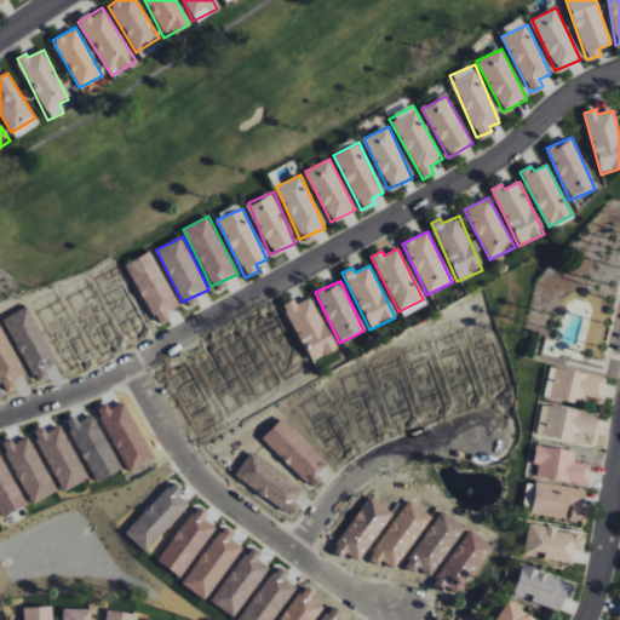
[(309,362),(336,351),(313,298),(296,304),(294,300),(285,304),(309,362)]
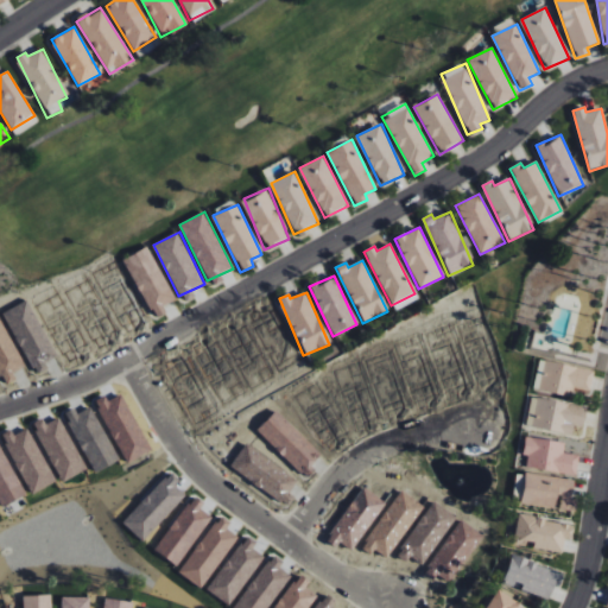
[(534,387),(589,398),(594,371),(539,360),(534,387)]
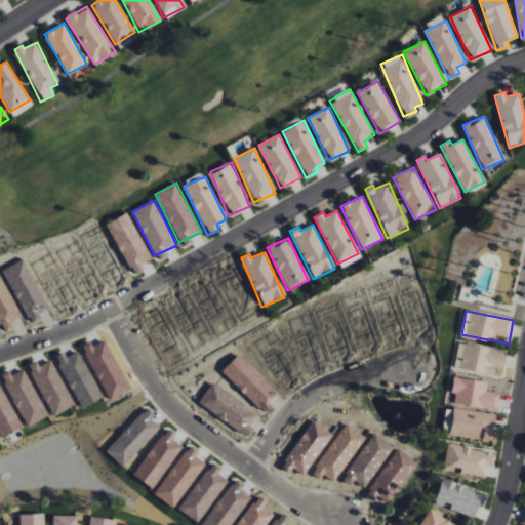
[(496,368),(503,369),(507,354),(459,342),(454,368),(494,377),(496,368)]
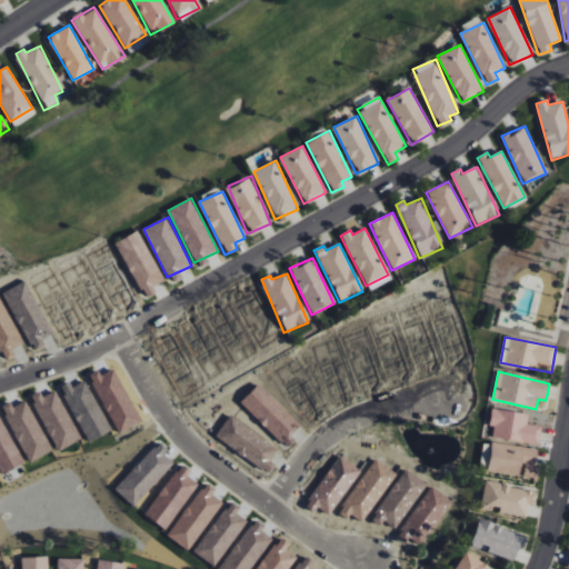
[(529,416),(492,409),(489,427),(495,428),(492,438),(539,446),(542,427),(528,425),(529,416)]
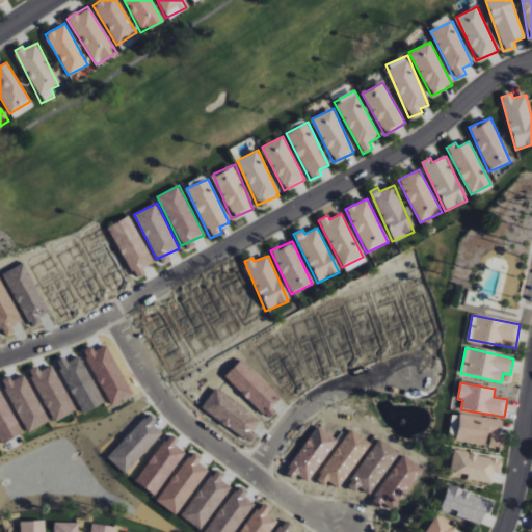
[(456,441),(487,445),(487,446),(500,448),(504,420),(459,414),(456,441)]
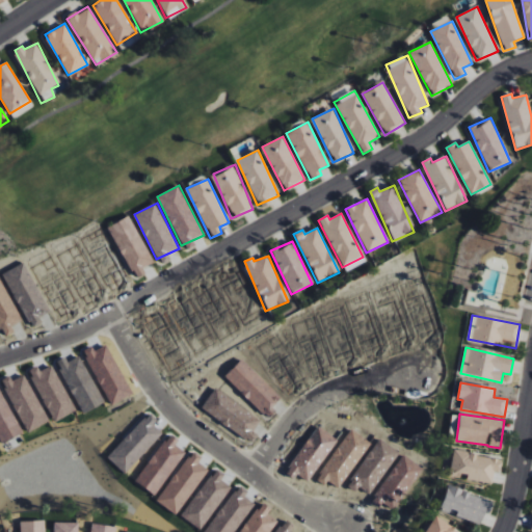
[(450,478),(493,482),(494,472),(501,472),(502,457),(452,452),(450,478)]
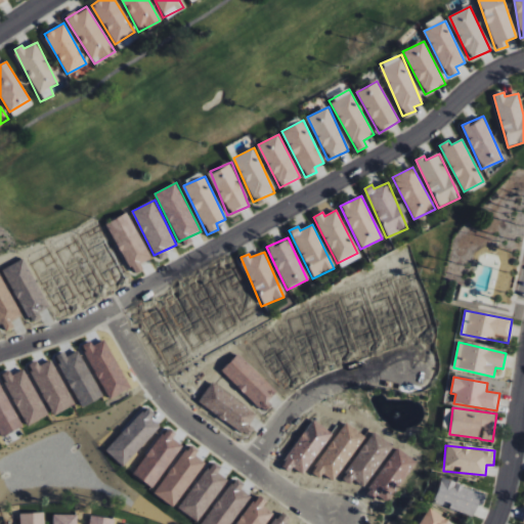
[(482,491),(441,478),(433,503),(447,507),(447,508),(474,517),(482,491)]
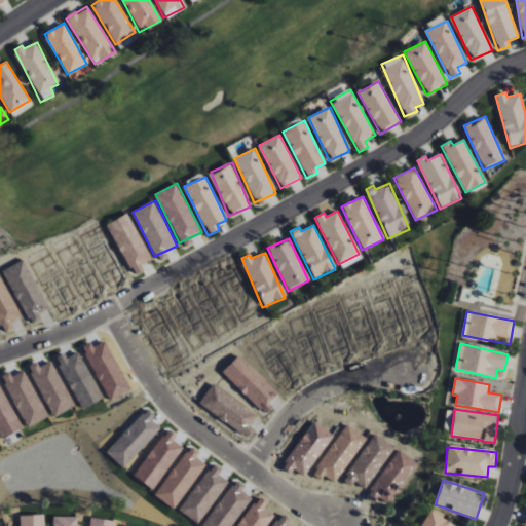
[(455,525),(430,511),(420,525),(455,525)]
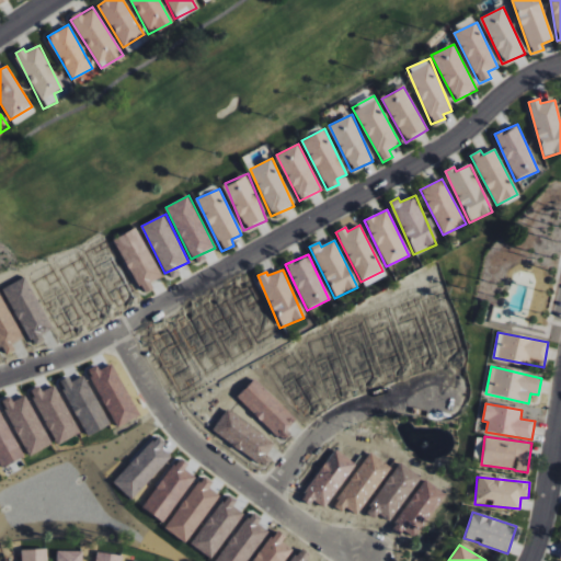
[(22,549),(22,560),(47,560),(47,549),(22,549)]
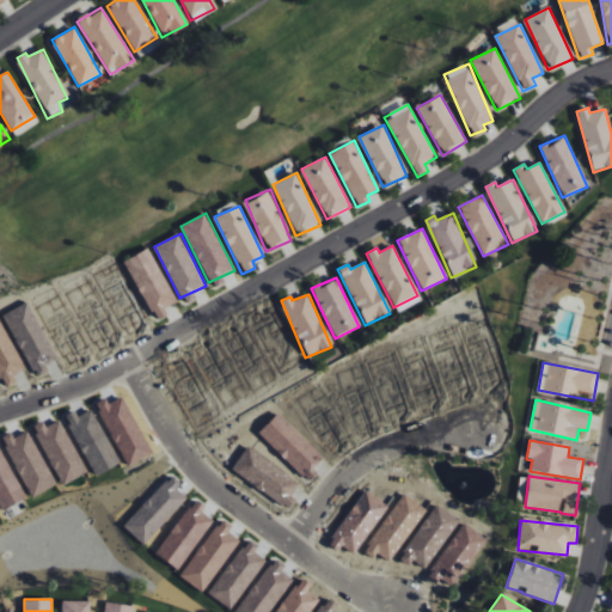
[(89,611),(90,601),(62,600),(61,611),(89,611)]
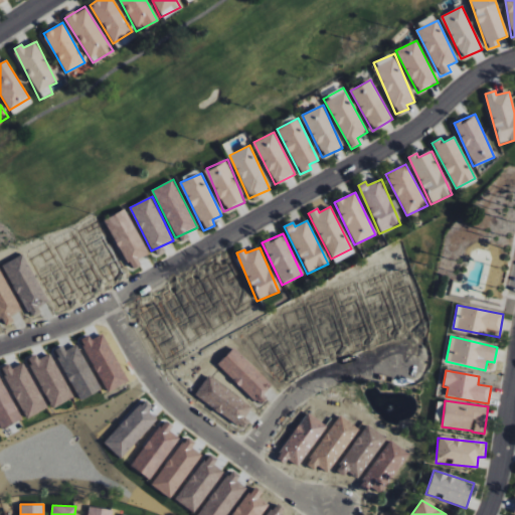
[(111,514),(113,509),(89,506),(87,514),(111,514)]
